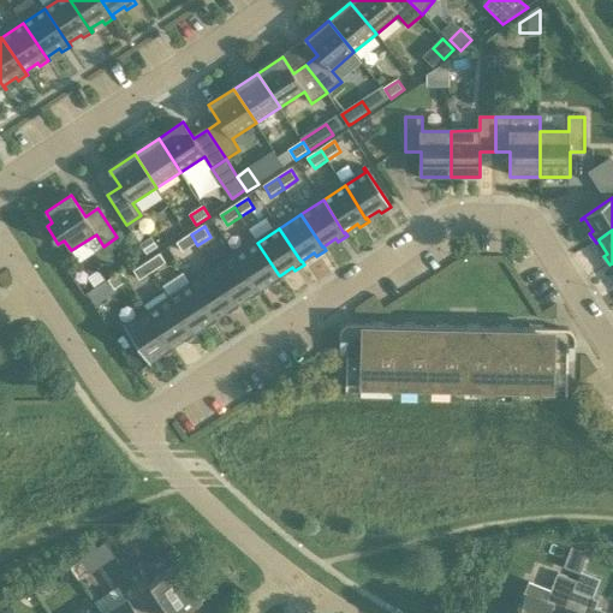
[(184,254),(197,245),(191,234),(178,244),(184,254)]
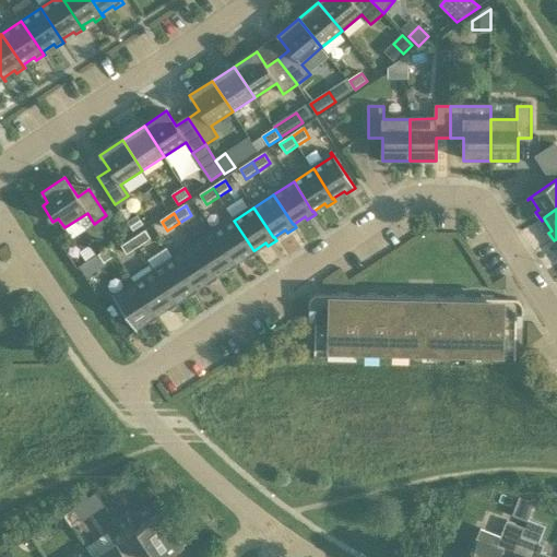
[(139,217),(129,224),(134,232),(144,226),(139,217)]
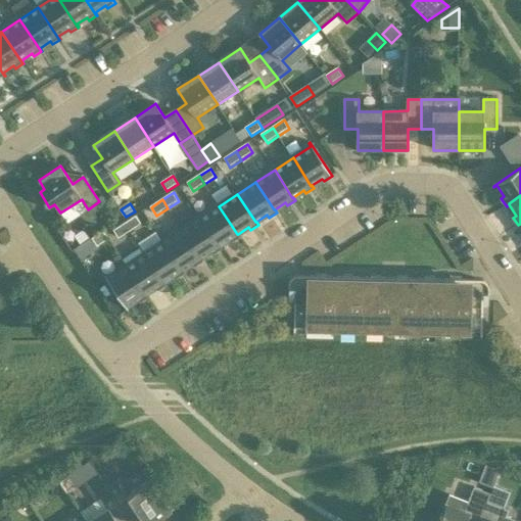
[(219,206),(200,219),(219,246),(220,245),(230,239),(232,242),(240,236),(238,234),(237,234),(219,206)]
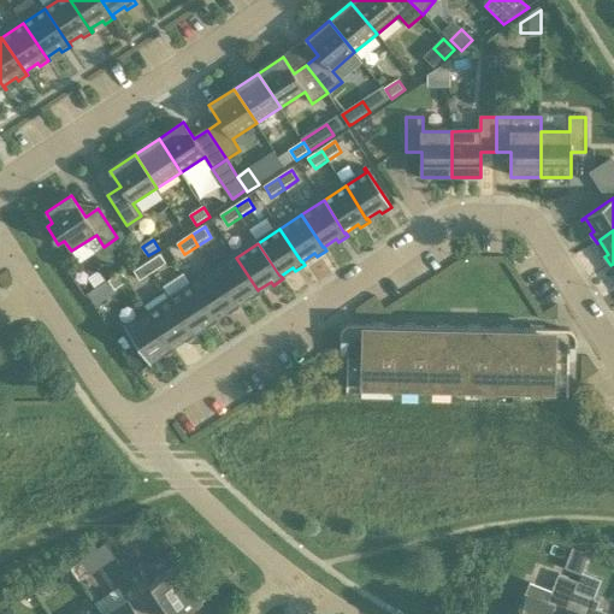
[(148,264),(154,273),(167,265),(160,255),(148,264)]
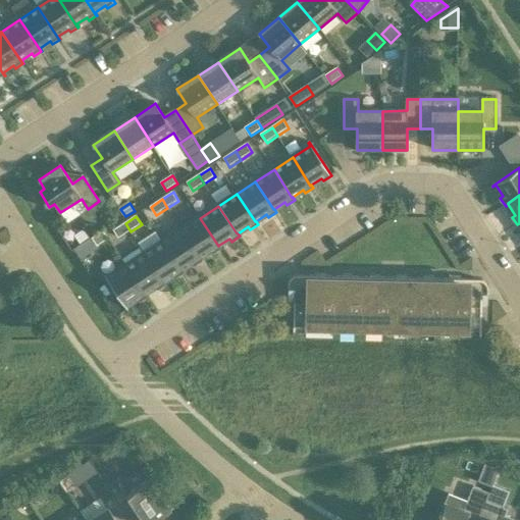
[(200,218),(182,229),(200,258),(201,257),(211,250),(213,253),(221,248),(219,245),(218,246),(200,218)]
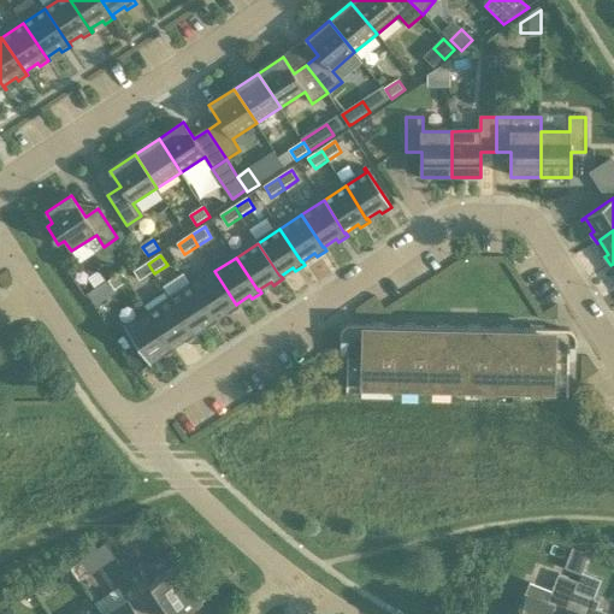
[(141,283),(154,273),(148,264),(135,272),(141,283)]
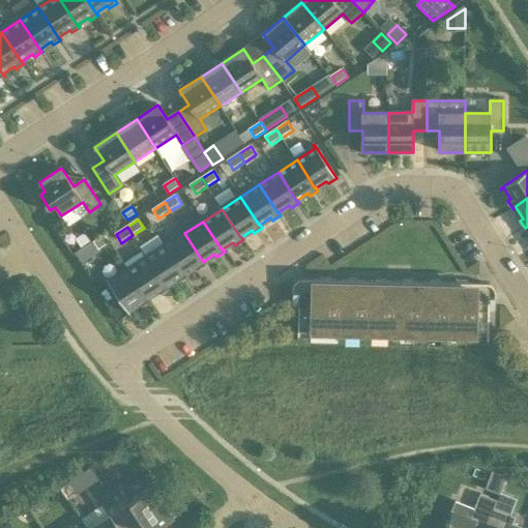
[(184,233),(166,245),(184,273),(185,273),(196,266),(198,269),(206,264),(204,261),(203,262),(184,233)]
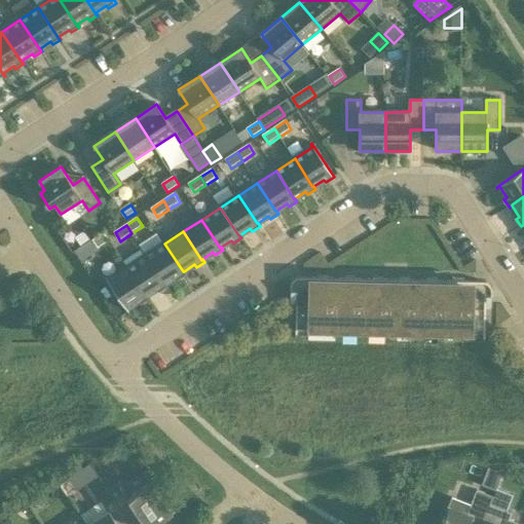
[(105,233),(94,240),(99,249),(110,240),(105,233)]
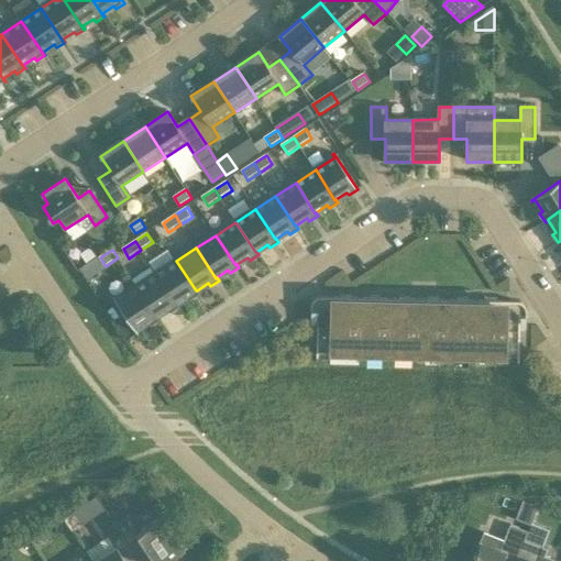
[(176,261),(156,274),(176,304),(177,304),(188,296),(190,299),(199,294),(197,290),(196,290),(176,261)]
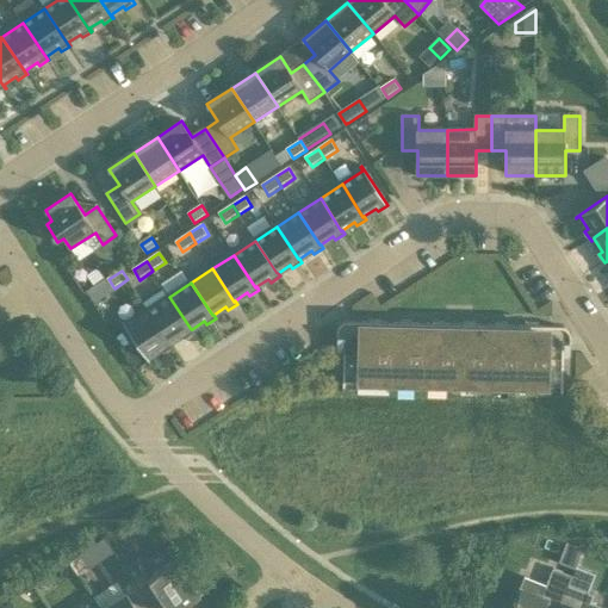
[(169,297),(148,311),(169,343),(171,343),(182,335),(185,339),(194,333),(192,329),(191,329),(169,297)]
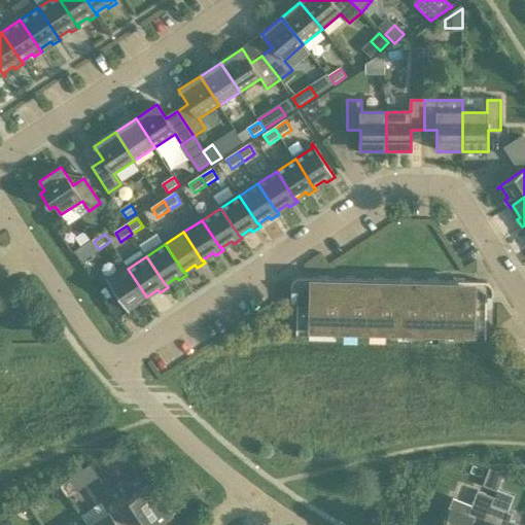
[(107,277),(106,278),(129,312),(130,312),(128,309),(139,302),(141,305),(148,300),(147,296),(146,296),(128,269),(109,280),(107,277)]
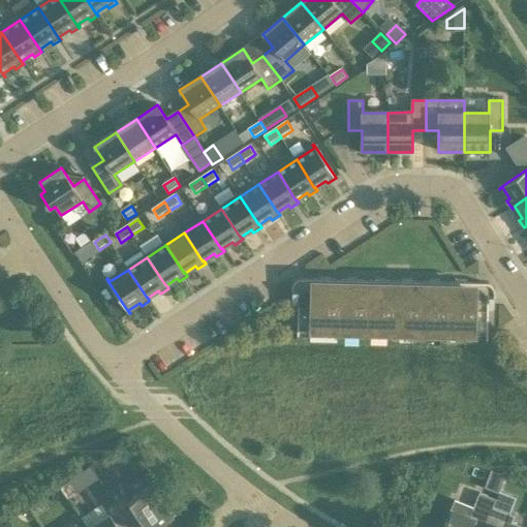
[(298,333),(328,334),(330,280),(303,279),(301,280),(299,280),(298,281),(297,281),(295,283),(293,284),(293,286),(292,288),(292,289),(292,295),(299,295),(298,333)]
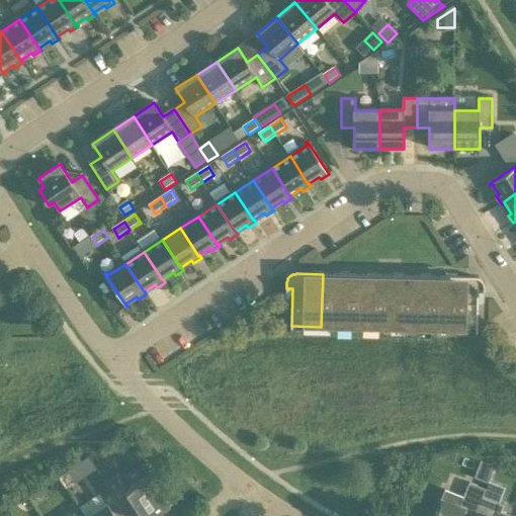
[(356,275),(323,274),(321,327),(355,327),(356,275)]
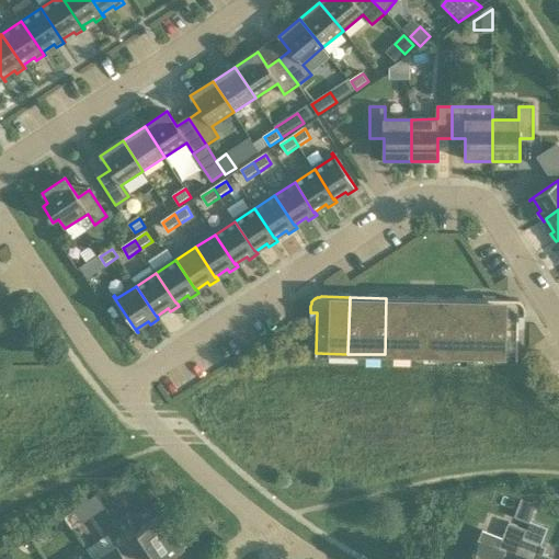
[(422,299),(386,298),(385,354),(421,355),(422,299)]
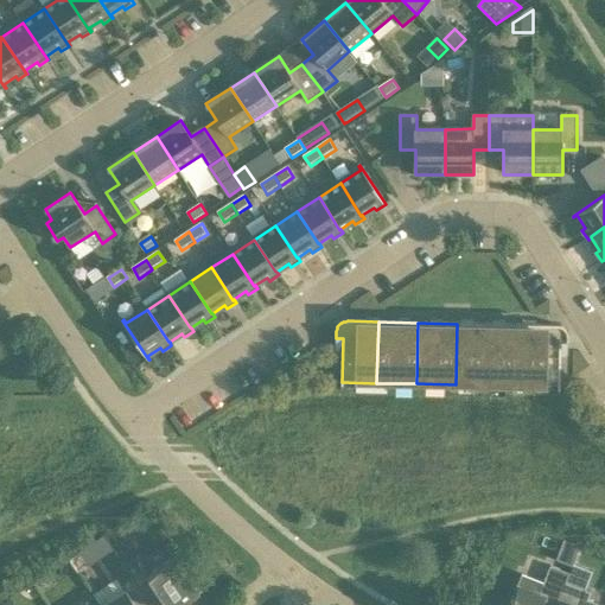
[(494,324),(457,324),(456,384),(492,386),(494,324)]
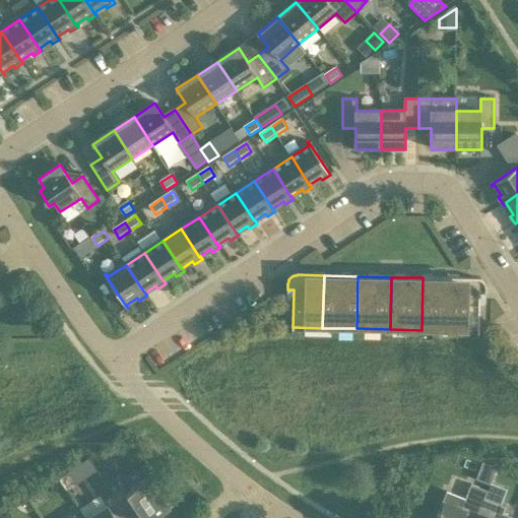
[(453,278),(423,277),(422,330),(452,331),(453,278)]
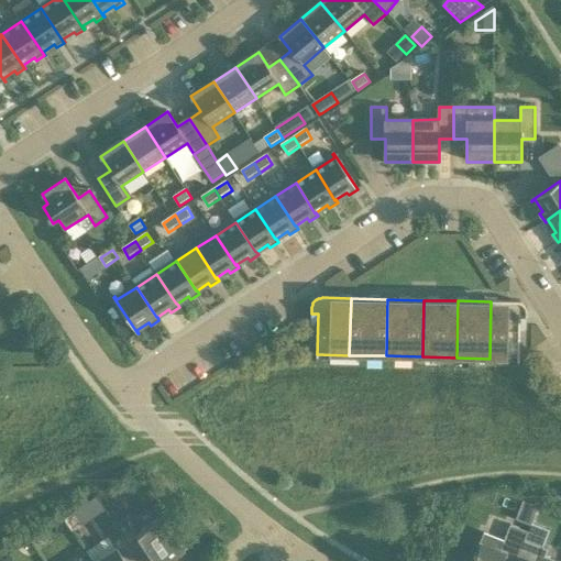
[(517,303),(491,301),(490,359),(519,359),(520,319),(527,319),(528,314),(528,312),(527,310),(527,308),(526,307),(525,306),(523,304),(521,303),(519,303),(517,303)]
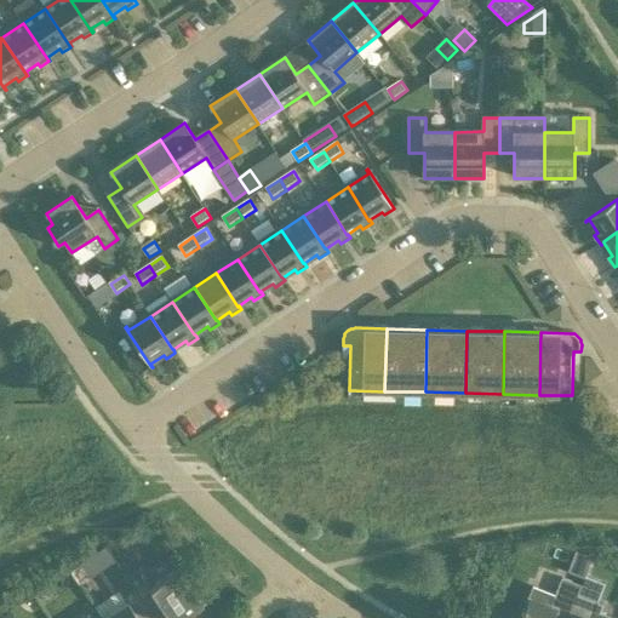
[(98,554),(108,568),(116,562),(107,548),(98,554)]
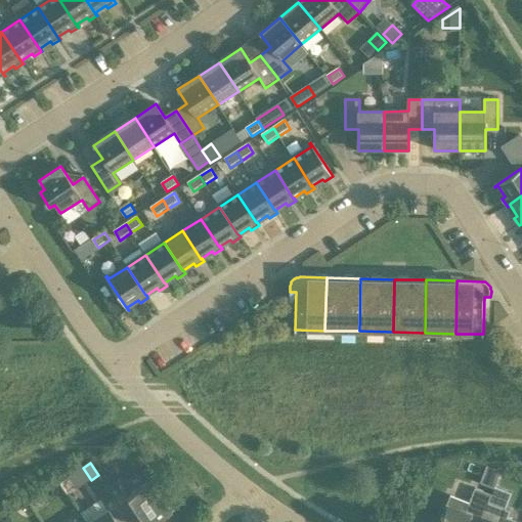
[(484,482),(497,488),(506,472),(491,466),(484,482)]
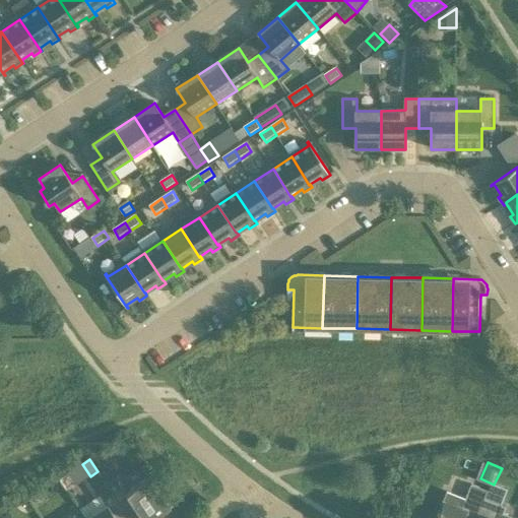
[(125,489),(115,496),(129,517),(132,517),(139,512),(143,517),(156,517),(174,506),(174,505),(170,508),(150,478),(128,493),(125,489)]
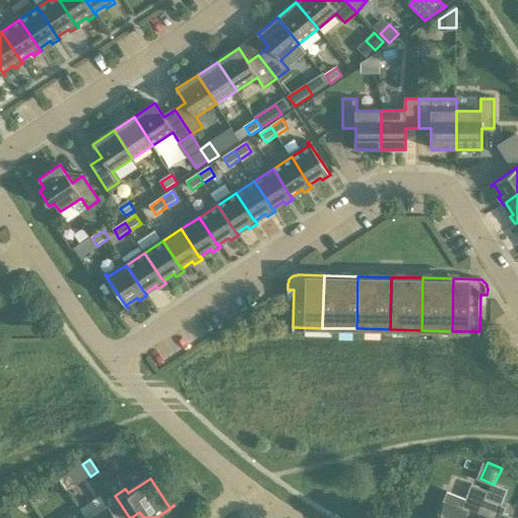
[(447,494),(438,517),(477,517),(486,500),(489,493),(471,486),(466,501),(447,494)]
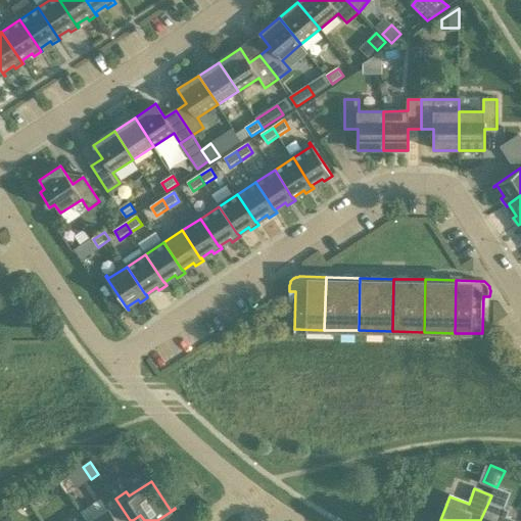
[(130,520),(115,499),(105,506),(108,510),(91,520),(130,520)]
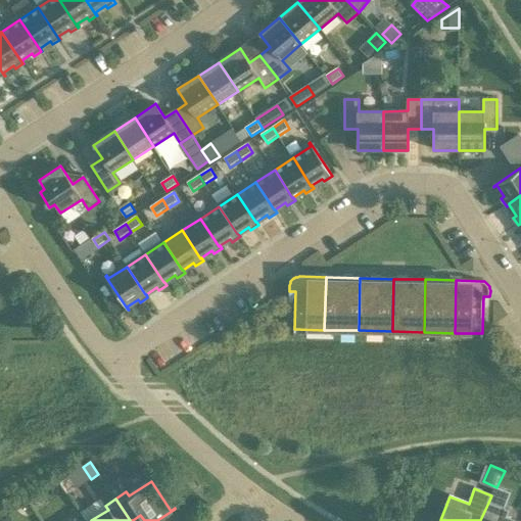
[(488,503),(480,520),(513,520),(507,518),(510,511),(504,509),(488,503)]
